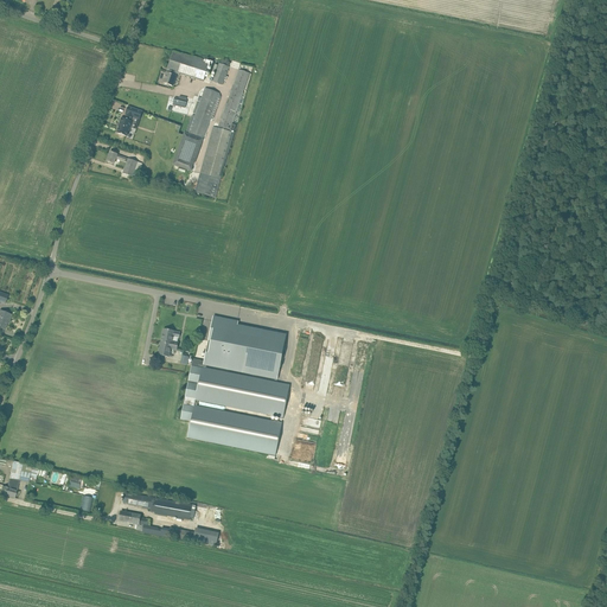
[(173,87),(178,74),(203,82),(210,62),(196,57),(195,58),(181,53),(180,55),(173,52),(163,83),(173,87)]
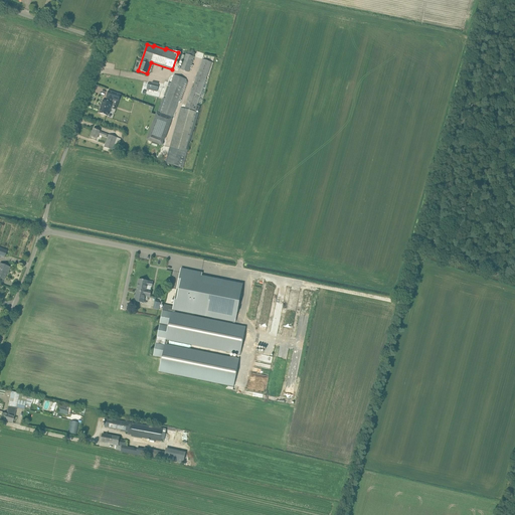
[(186,54),(180,69),(189,72),(194,57),(186,54)]
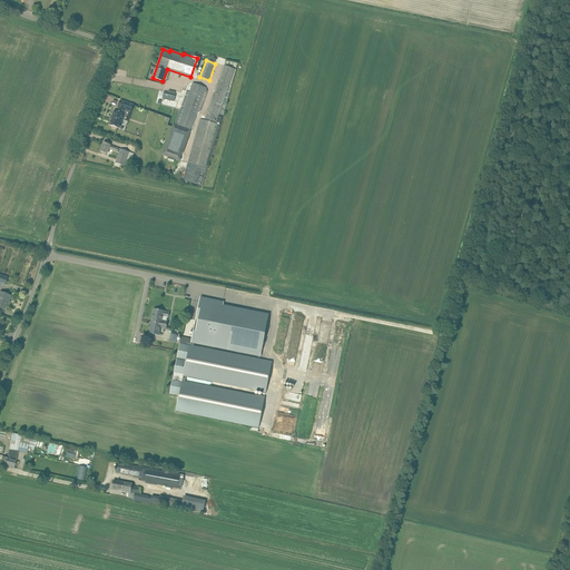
[(187,164),(189,164),(185,182),(200,186),(217,125),(215,124),(235,69),(224,66),(205,120),(199,119),(187,164)]
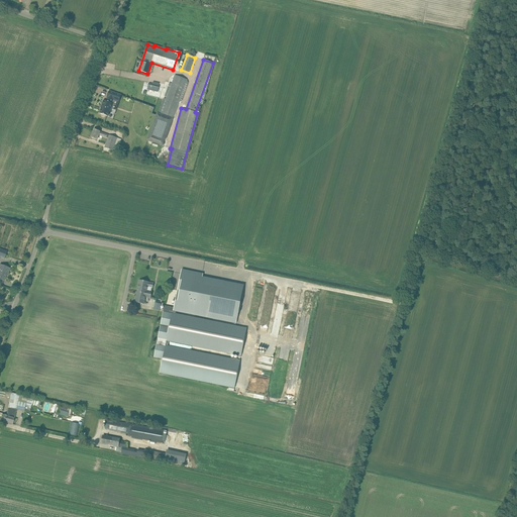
[(188,80),(175,76),(162,113),(174,118),(188,80)]
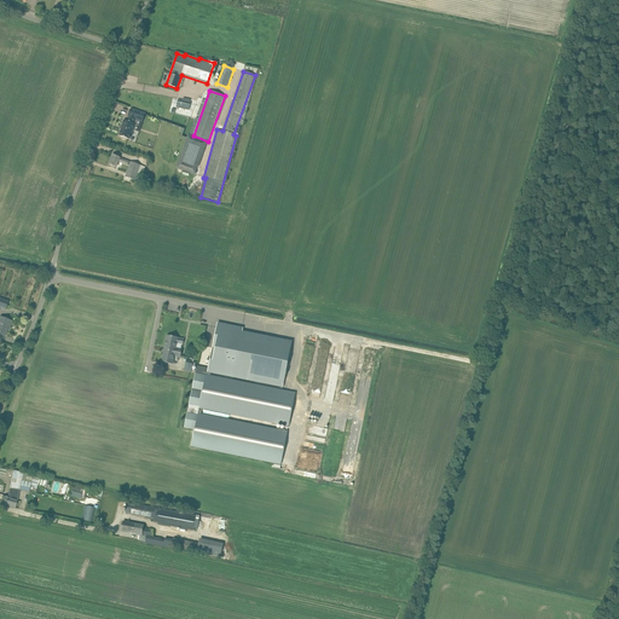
[(175,108),(189,111),(190,103),(178,99),(175,108)]
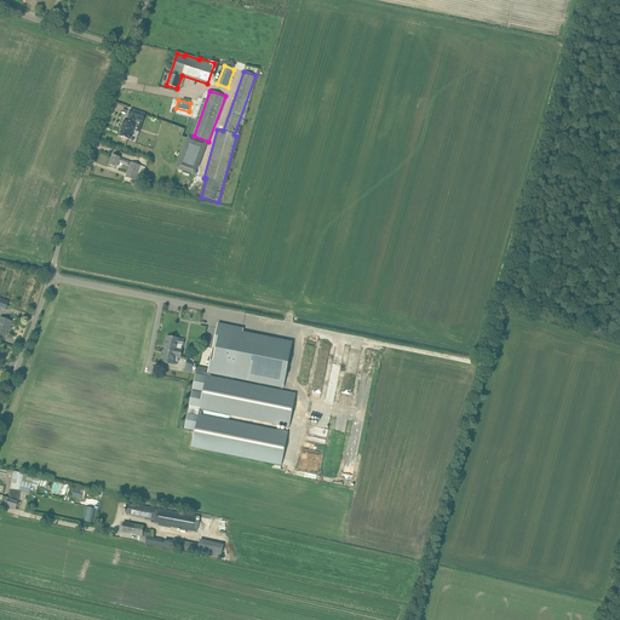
[(136,120),(143,122),(145,114),(131,109),(128,118),(130,118),(127,121),(124,120),(122,126),(122,127),(120,136),(130,139),(133,131),(136,125),(135,124),(136,120)]
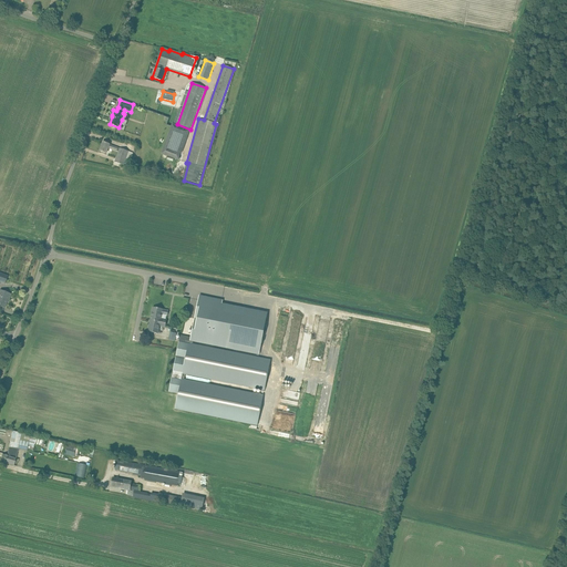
[(189,131),(172,124),(162,154),(178,160),(179,157),(177,157),(179,153),(181,154),(185,143),(189,131)]
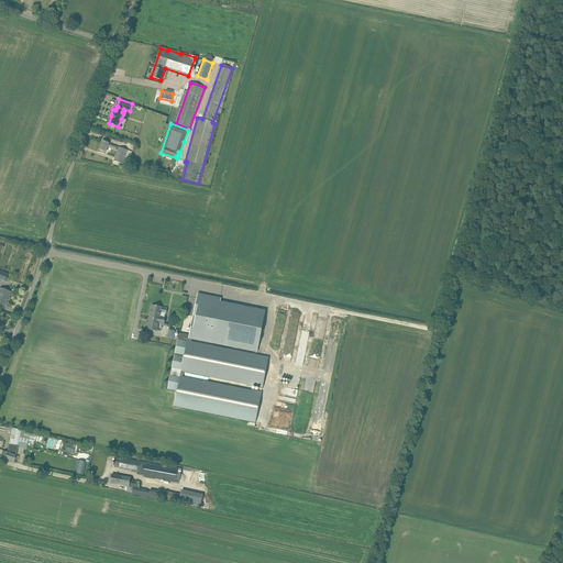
[(108,147),(117,151),(113,161),(123,164),(128,151),(102,141),(99,150),(106,152),(108,147)]
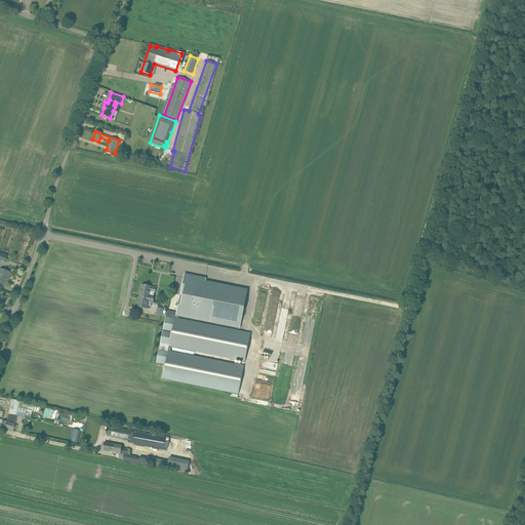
[(8,277),(10,273),(0,269),(0,283),(4,285),(7,277),(8,277)]
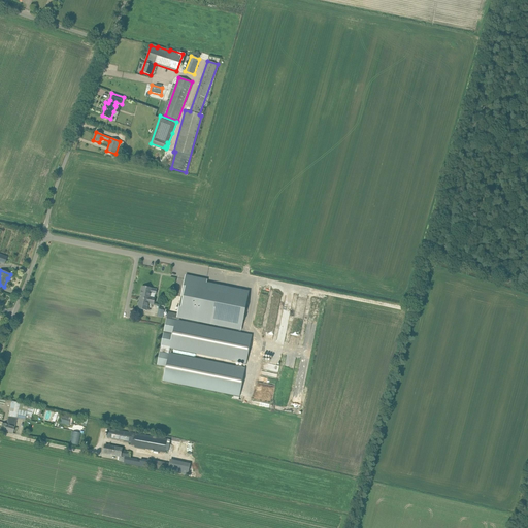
[(241,330),(250,292),(206,284),(207,281),(186,275),(183,292),(177,315),(176,321),(179,321),(179,318),(241,330)]
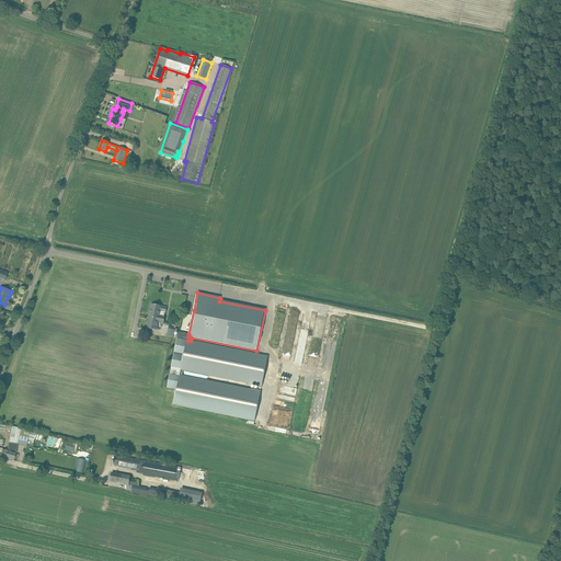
[(151,305),(149,317),(164,320),(164,317),(164,312),(160,311),(161,306),(157,306),(151,305)]
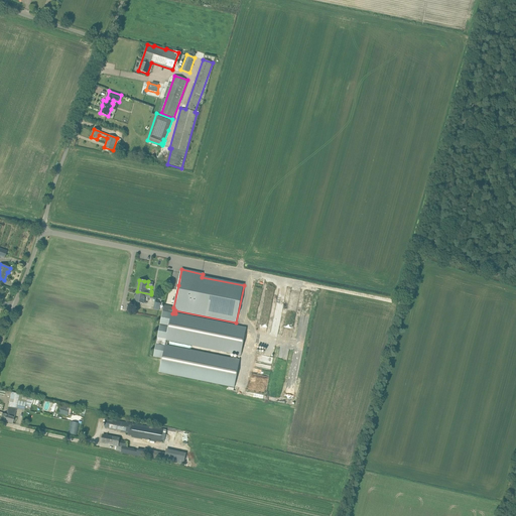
[(150,298),(151,294),(137,291),(135,301),(143,303),(145,296),(150,298)]
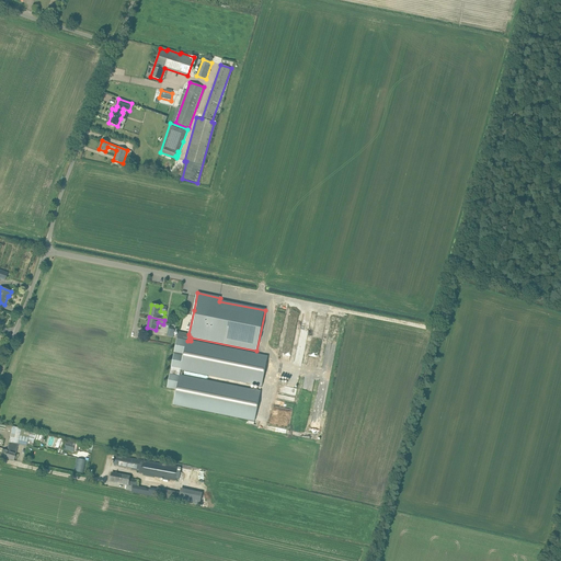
[(271,342),(277,343),(284,318),(276,317),(274,324),(276,324),(271,342)]
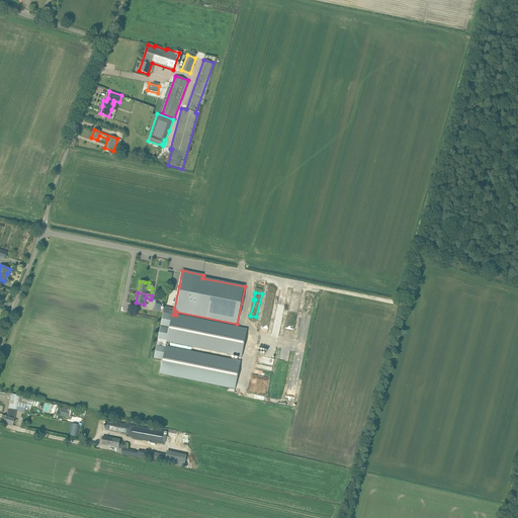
[(168,346),(169,342),(242,356),(247,329),(176,315),(173,315),(174,309),(165,307),(157,344),(158,344),(168,346)]
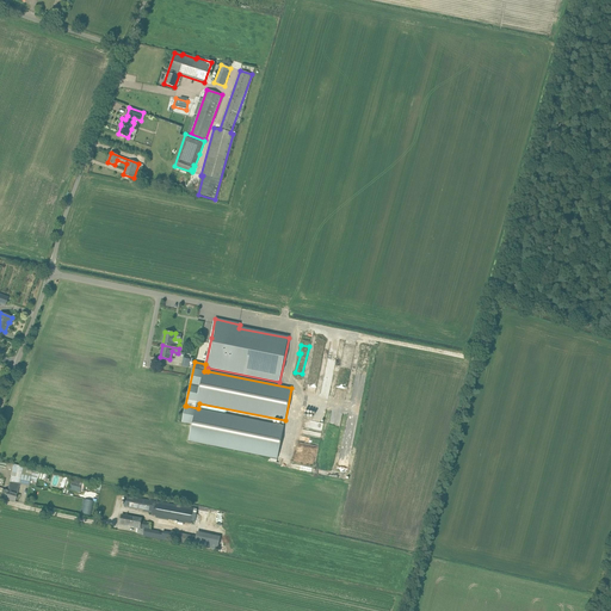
[(278,458),(284,426),(186,406),(183,424),(192,425),(190,440),(278,458)]
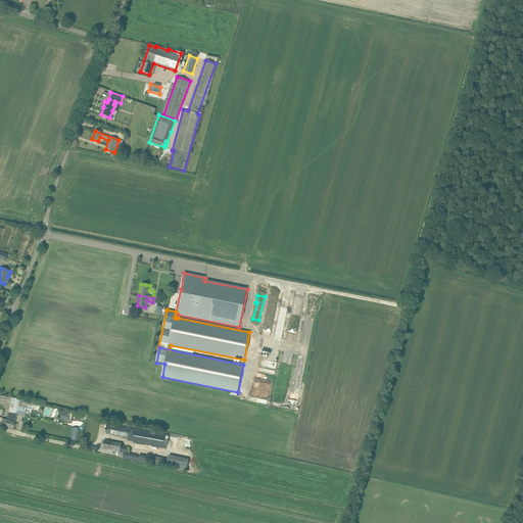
[(0,426),(6,428),(6,427),(13,429),(14,423),(16,415),(25,416),(25,413),(31,414),(32,410),(33,402),(31,402),(28,401),(11,397),(11,398),(10,402),(6,420),(2,418),(1,423),(0,422),(0,426)]
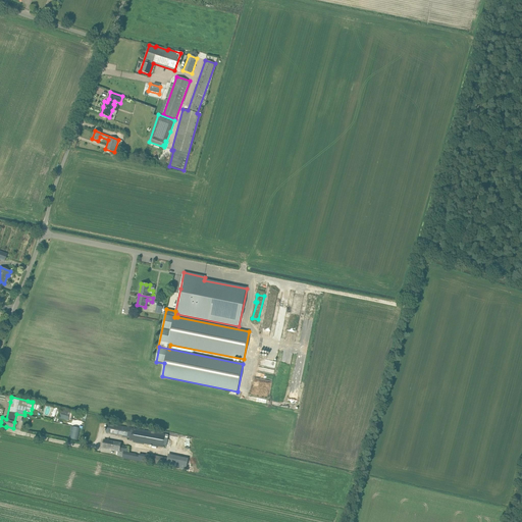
[(60,410),(58,418),(68,420),(70,412),(60,410)]
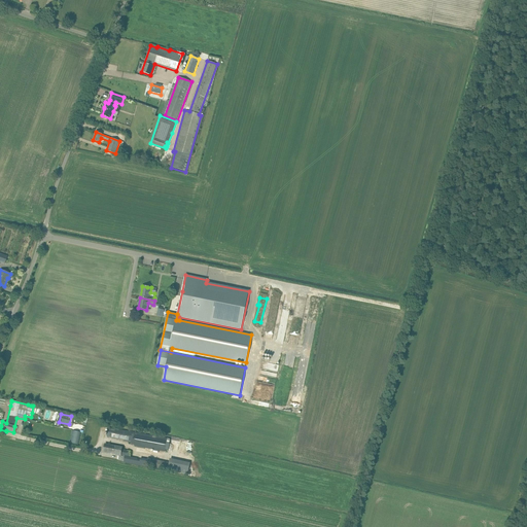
[(108,428),(106,437),(111,438),(112,437),(131,442),(130,445),(135,445),(134,447),(165,452),(167,438),(135,432),(135,431),(129,430),(129,431),(108,428)]
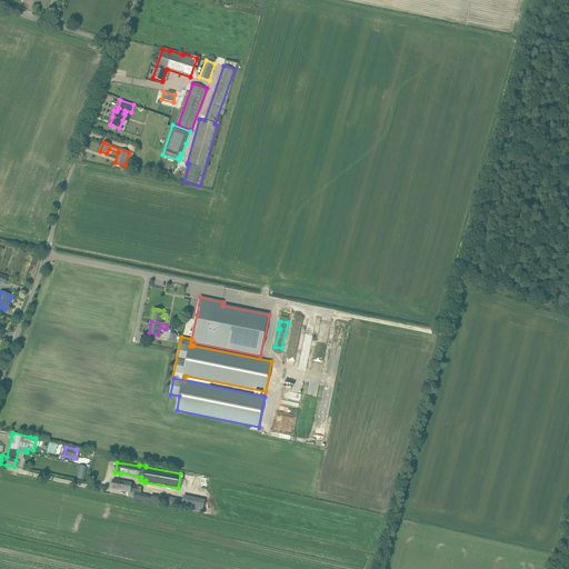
[(132,486),(132,483),(113,480),(111,488),(140,493),(141,488),(132,486)]
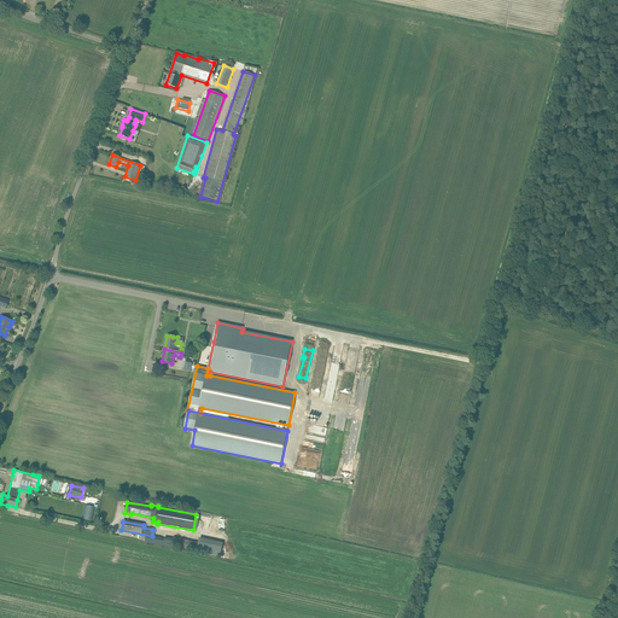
[(220,554),(221,542),(197,537),(197,542),(173,537),(170,546),(220,554)]
